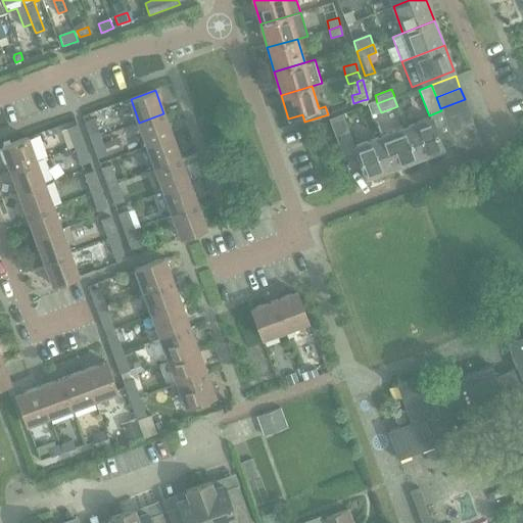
[(469,111),(465,99),(440,108),(441,110),(445,121),(469,111)]
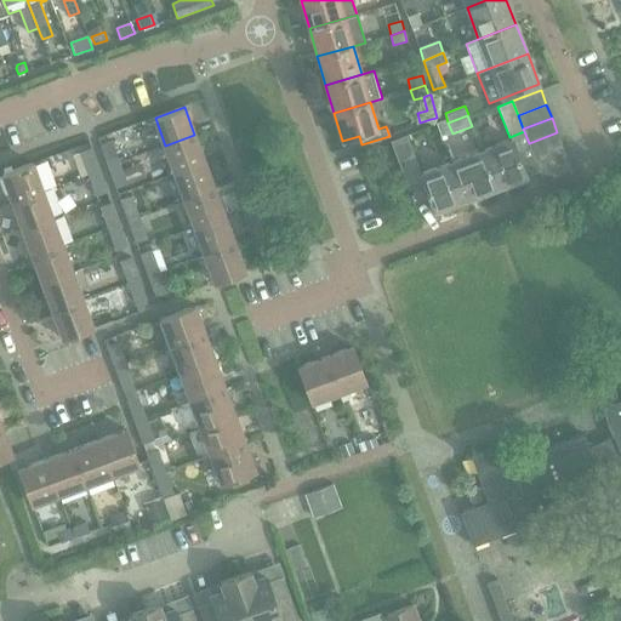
[(529,143),(534,158),(563,147),(557,132),(529,143)]
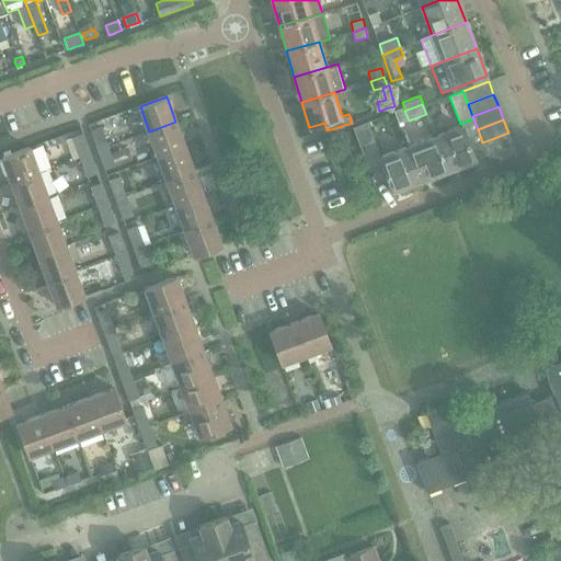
[(158,157),(185,147),(175,122),(149,132),(158,157)]
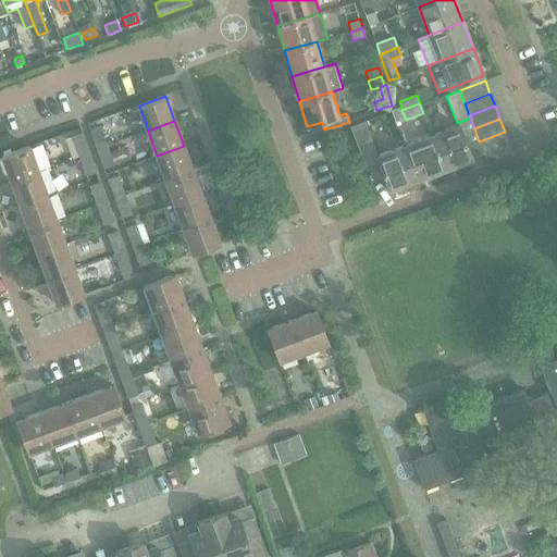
[(380,164),(390,189),(417,180),(404,145),(379,155),(366,121),(350,127),(360,155),(361,155),(367,170),(380,164)]
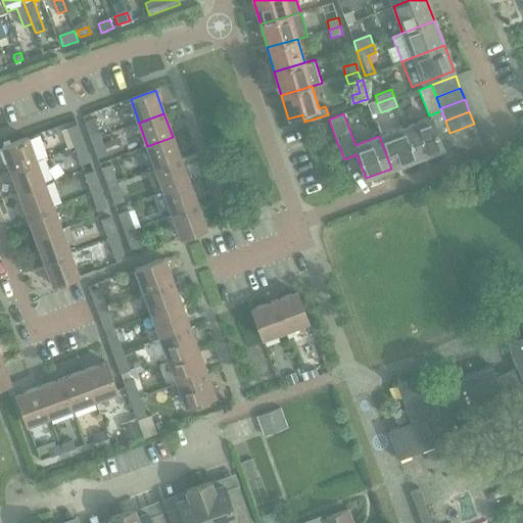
[(443,149),(431,116),(406,127),(417,158),(443,149)]
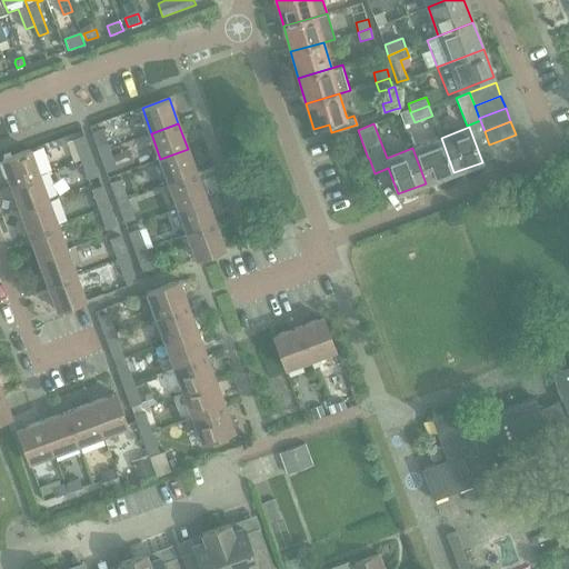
[(102,130),(92,133),(99,153),(109,149),(102,130)]
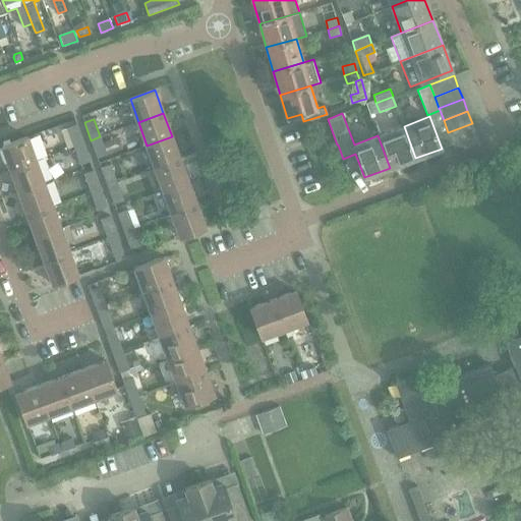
[(448,132),(452,143),(476,134),(472,123),(448,132)]
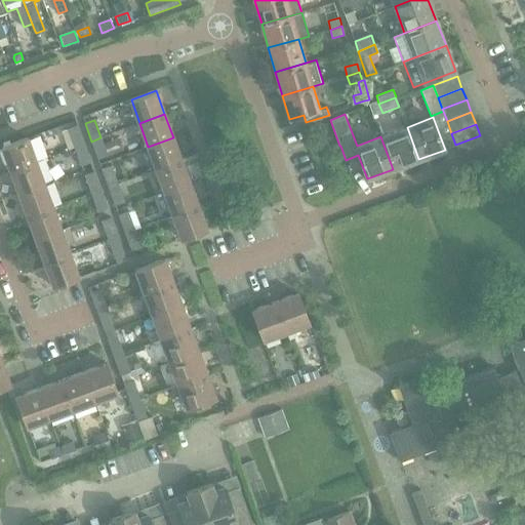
[(78,126),(68,129),(74,147),(84,144),(78,126)]
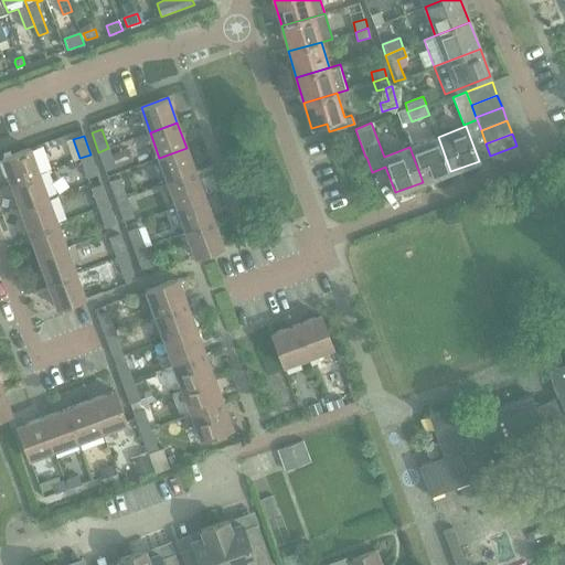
[(438,137),(423,142),(409,147),(423,182),(450,171),(438,137)]
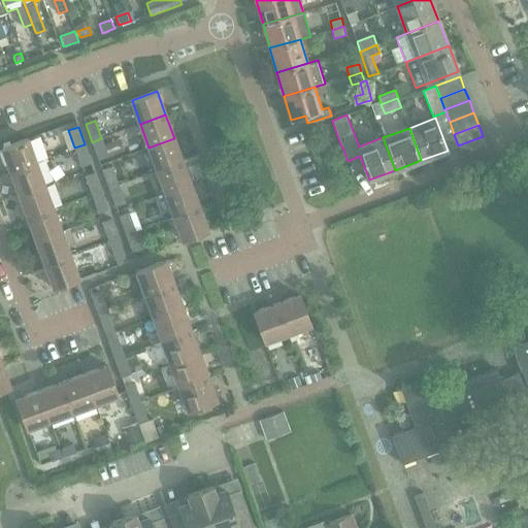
[(483,136),(458,145),(463,158),(487,149),(483,136)]
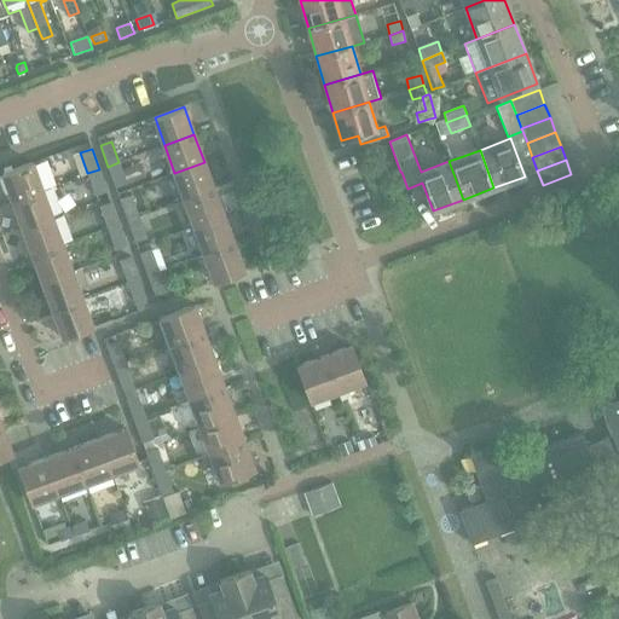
[(33,162),(3,173),(12,201),(42,190),(33,162)]
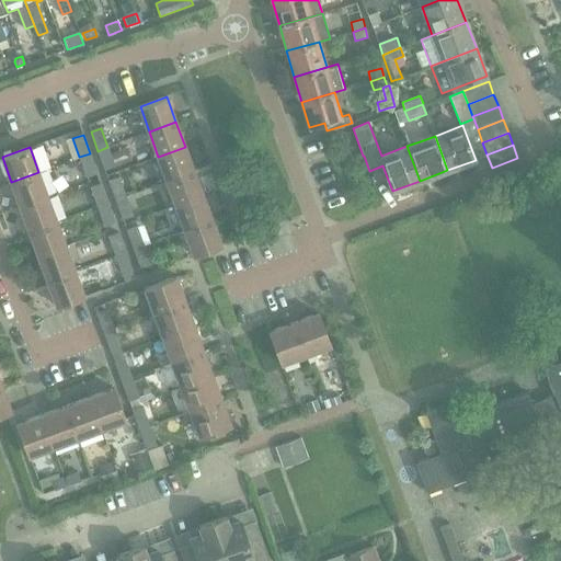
[(127,148),(110,153),(107,147),(98,151),(104,170),(115,167),(132,160),(127,148)]
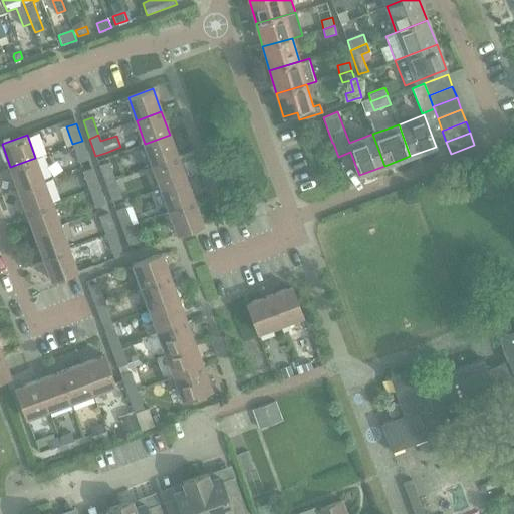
[(154,166),(178,157),(170,135),(145,144),(154,166)]
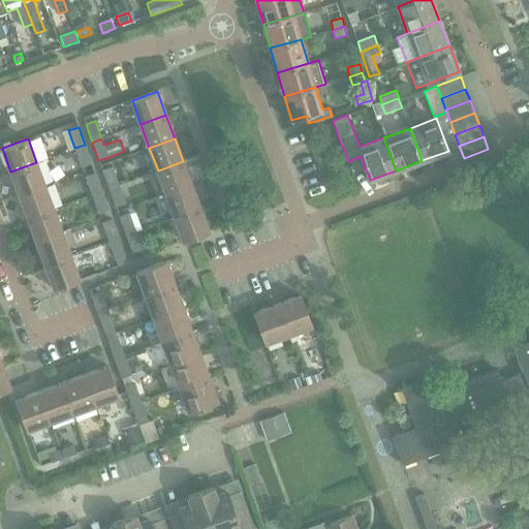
[(85,145),(74,148),(82,166),(91,163),(85,145)]
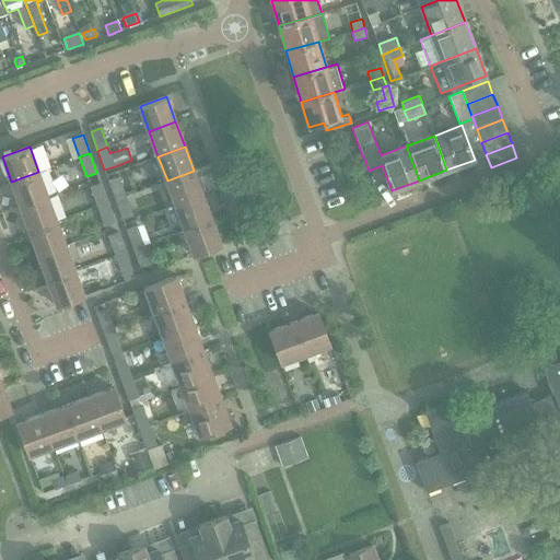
[(176,206),(202,196),(194,171),(167,181),(176,206)]
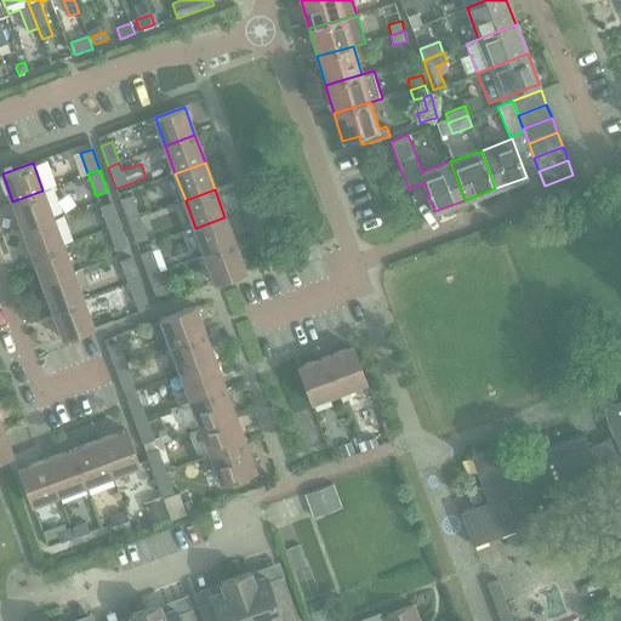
[(22,228),(52,217),(43,191),(12,201),(22,228)]
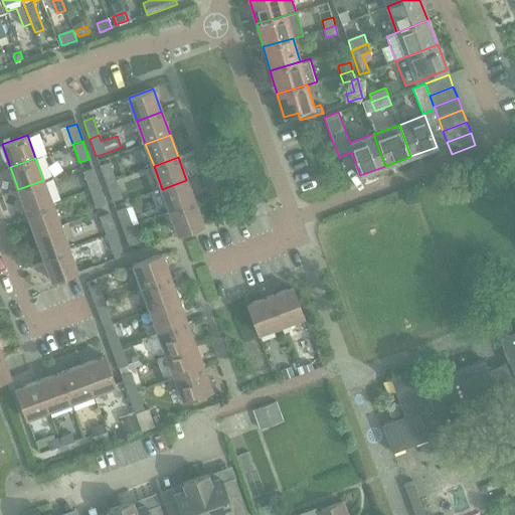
[(110,162),(100,166),(106,183),(116,180),(110,162)]
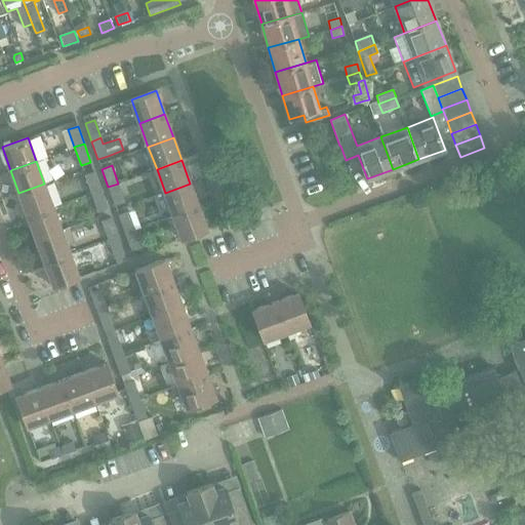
[(94,171),(84,175),(90,193),(102,190),(94,171)]
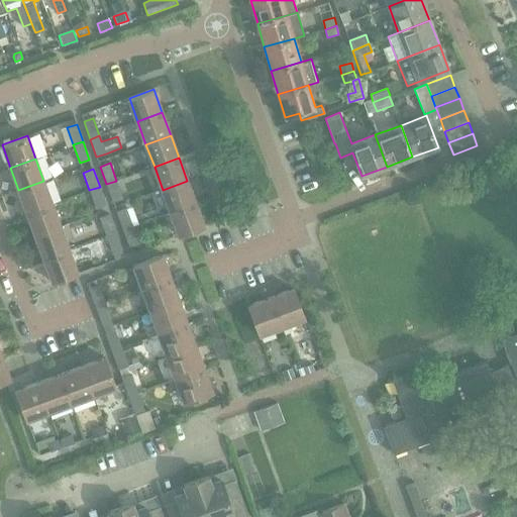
[(52,204),(50,199),(43,181),(18,190),(27,213),(52,204)]
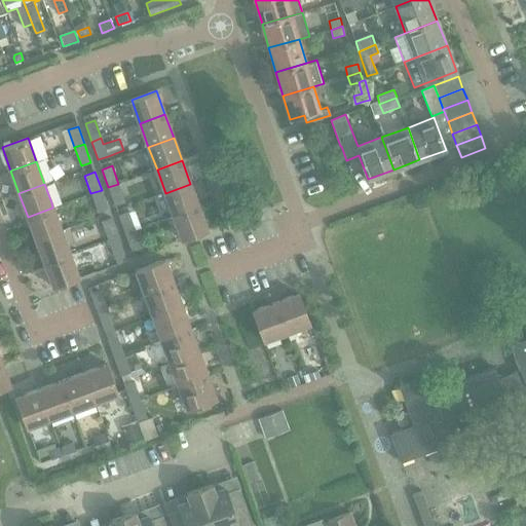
[(118,184),(108,187),(115,207),(125,202),(118,184)]
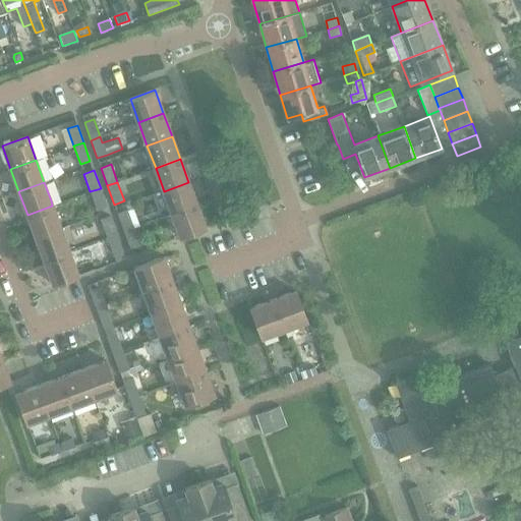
[(172,215),(196,206),(188,182),(164,191),(172,215)]
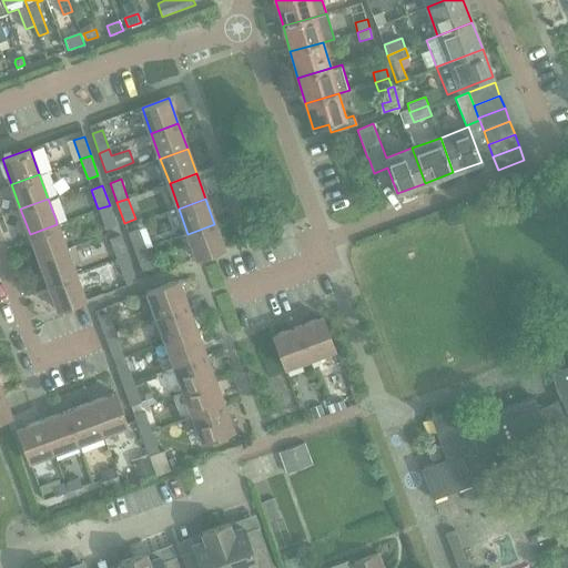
[(110,205),(98,209),(107,230),(118,225),(110,205)]
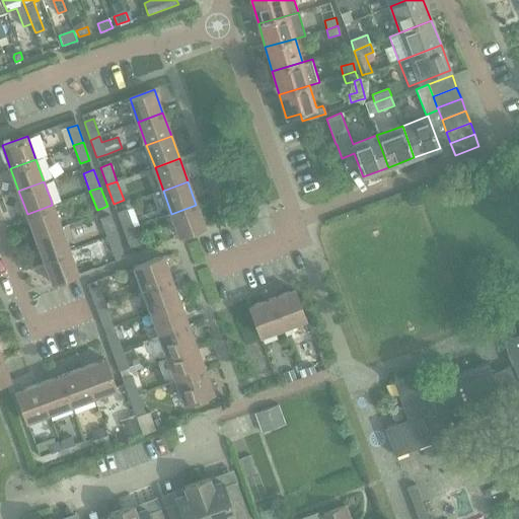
[(35,237),(61,228),(52,205),(27,214),(35,237)]
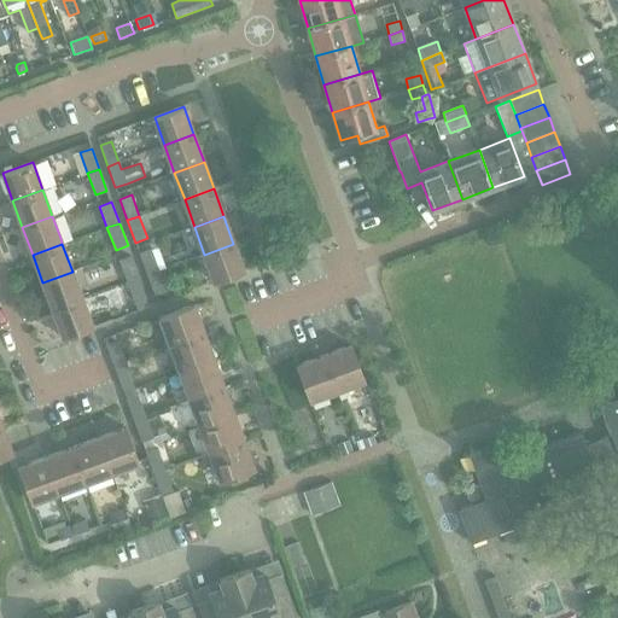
[(214,281),(244,270),(233,244),(204,255),(214,281)]
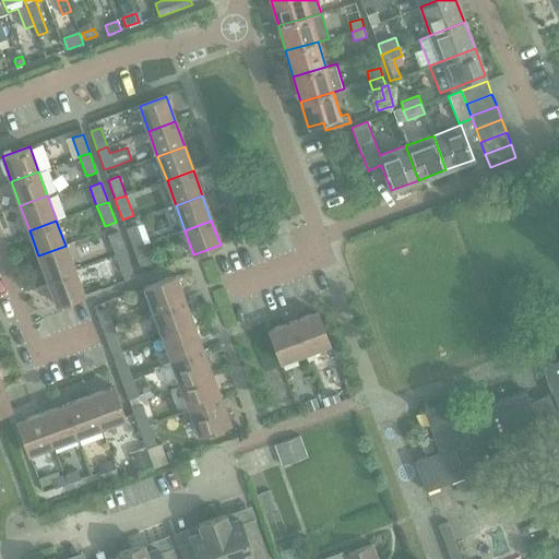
[(137,226),(127,229),(133,249),(143,245),(137,226)]
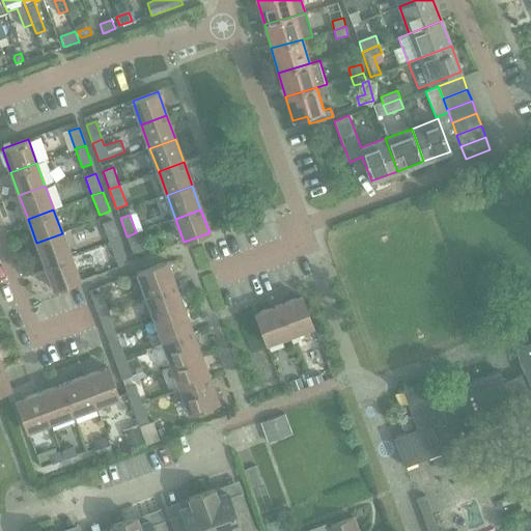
[(113,220),(103,224),(105,230),(109,243),(119,239),(113,220)]
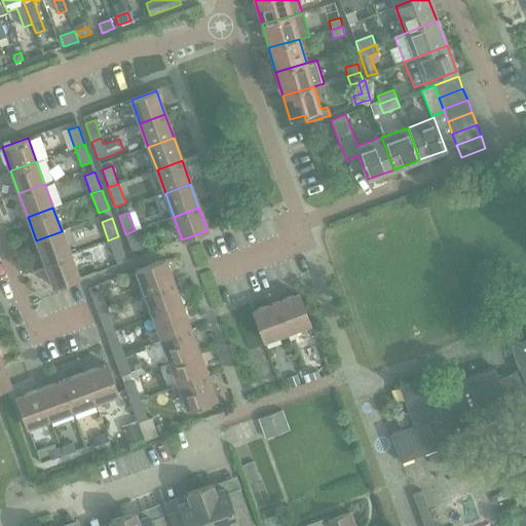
[(135,230),(125,234),(132,252),(142,249),(135,230)]
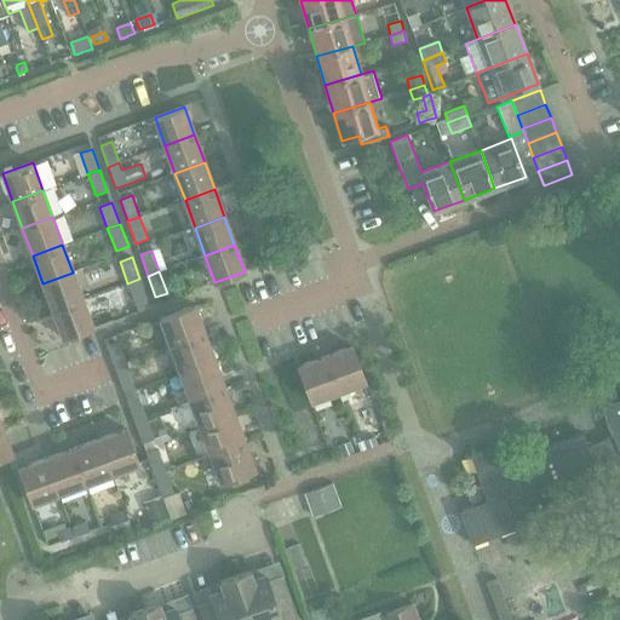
[(52,310),(82,299),(73,273),(42,283),(52,310)]
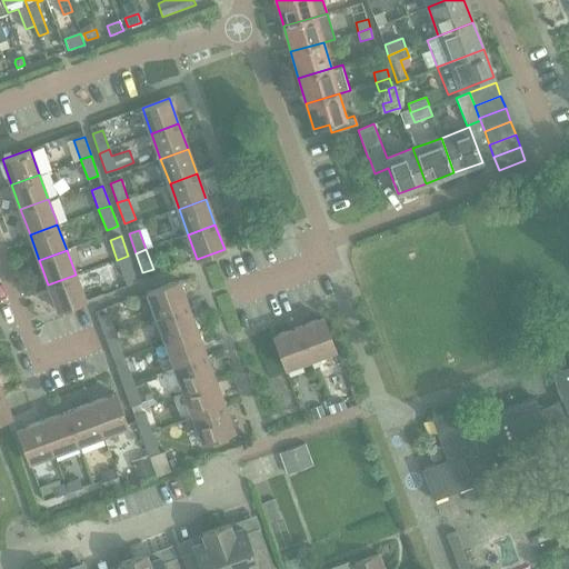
[(128,256),(117,260),(125,279),(135,276),(128,256)]
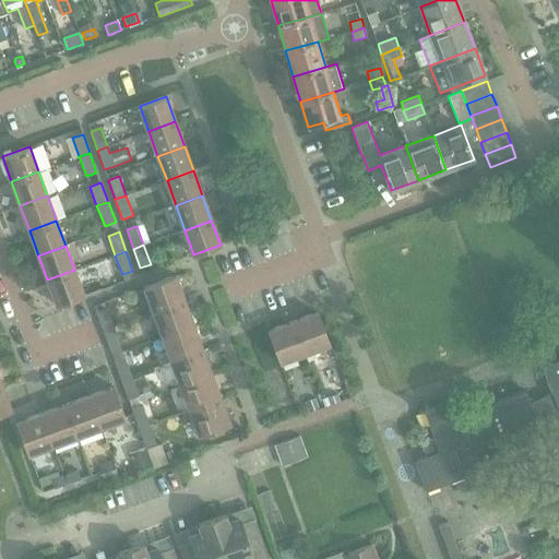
[(74,270),(47,280),(57,305),(83,295),(74,270)]
